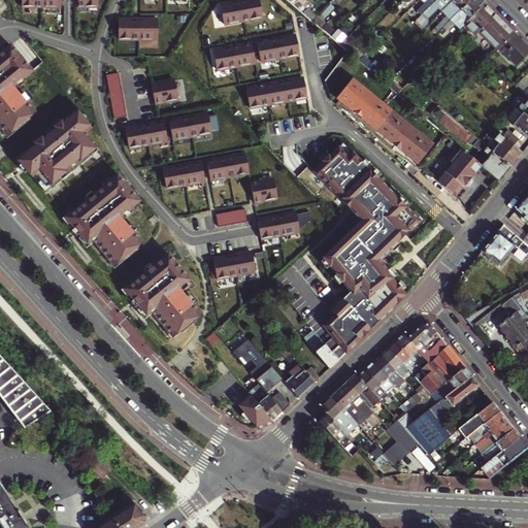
[(21,0),(22,9),(41,9),(40,0),(21,0)]
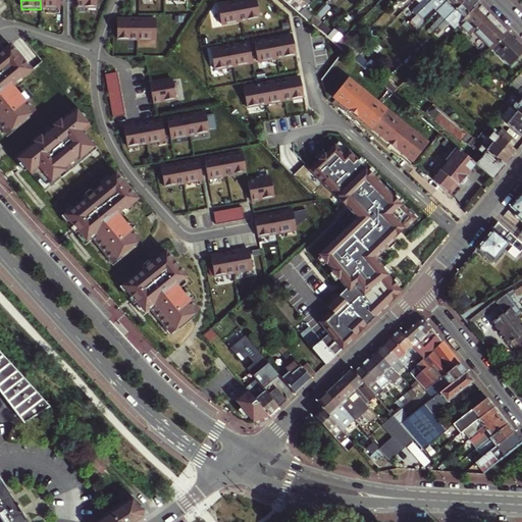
[(60,0),(40,0),(41,9),(60,9),(60,0)]
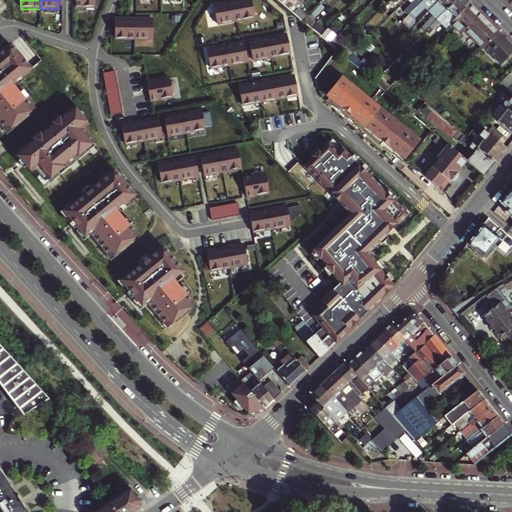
[(94,0),(75,0),(75,10),(95,10),(94,0)]
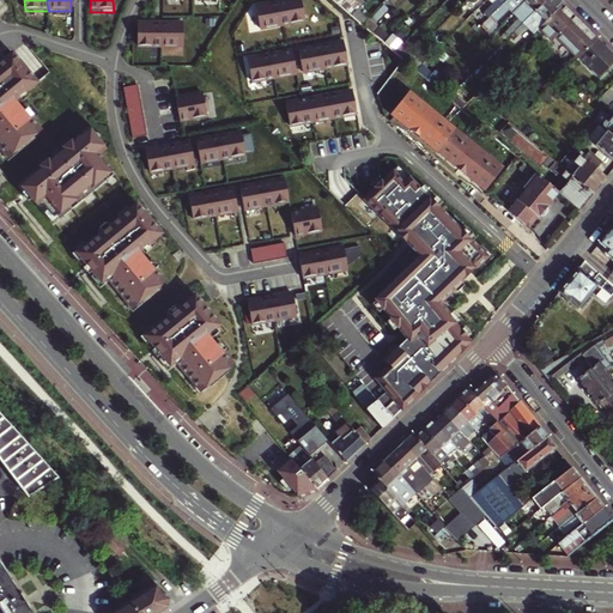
[(301,0),(271,0),(255,4),(261,29),(305,20),(301,0)]
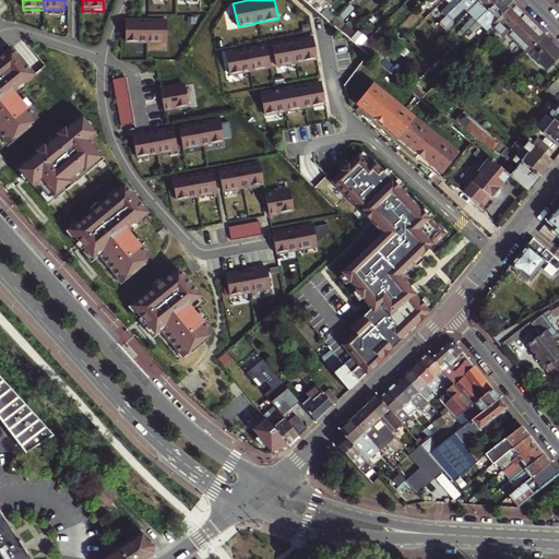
[(310,6),(320,14),(332,2),(329,0),(316,0),(314,2),(310,6)]
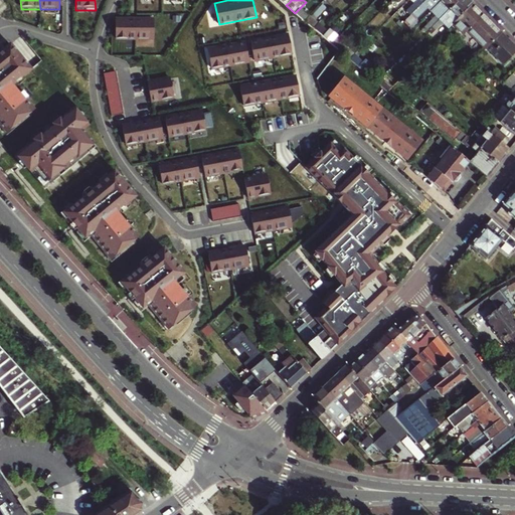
[(427,8),(431,12),(443,0),(425,0),(415,10),(405,20),(409,24),(419,14),(420,15),(427,8)]
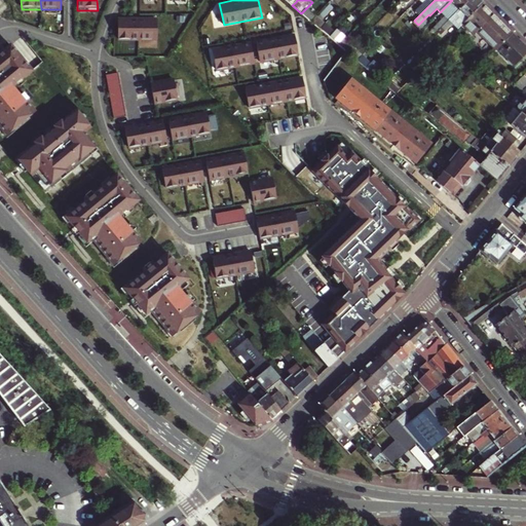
[(425,0),(420,6),(424,10),(435,0),(425,0)]
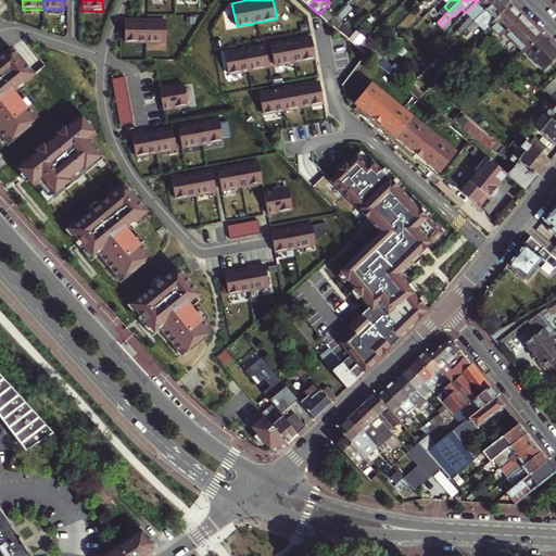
[(464,22),(469,27),(495,0),(478,0),(465,13),(469,17),(464,22)]
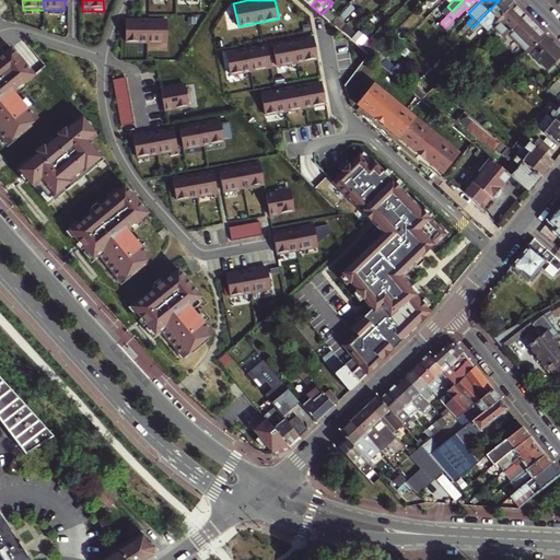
[(490,28),(492,26),(514,6),(509,0),(499,0),(473,27),(477,32),(486,23),(490,28)]
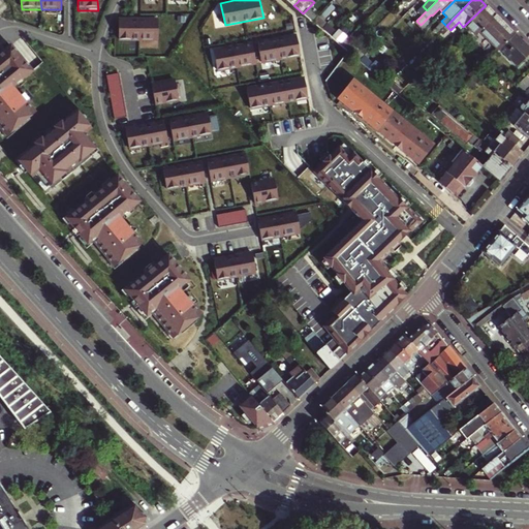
[(465,25),(474,35),(495,14),(486,5),(465,25)]
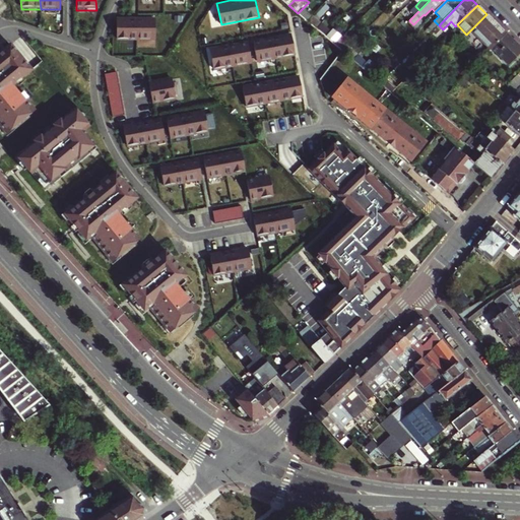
[(471,31),(475,36),(492,19),(486,14),(466,35),(468,36),(471,31)]
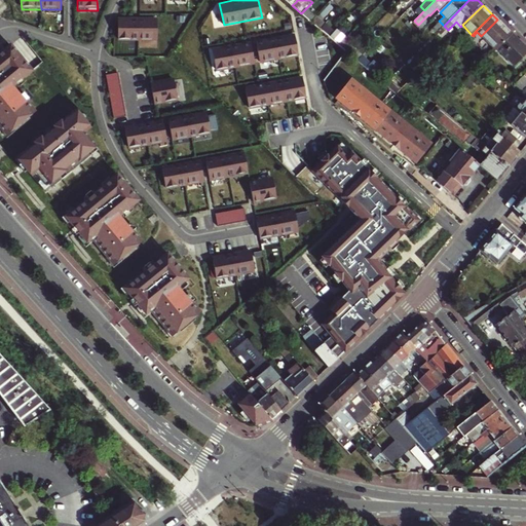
[(495,50),(497,49),(512,34),(497,20),(481,36),(495,50)]
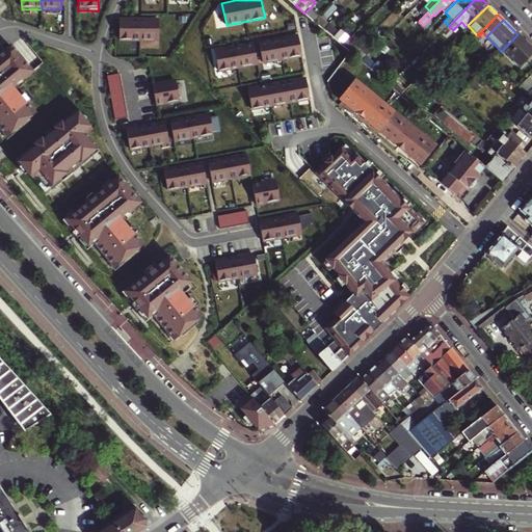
[(120,21),(120,42),(139,42),(139,21),(120,21)]
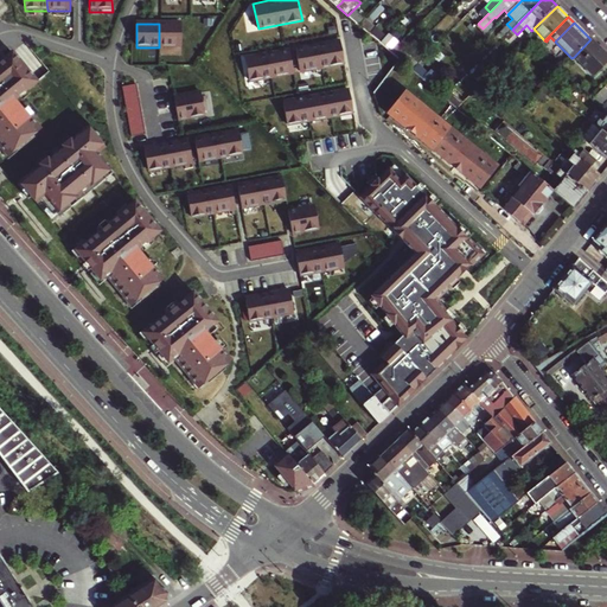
[(181,24),(159,24),(159,48),(181,48),(181,24)]
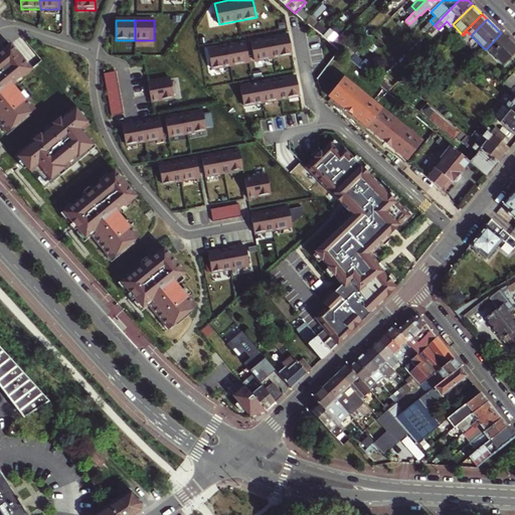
[(322,36),(326,32),(317,24),(313,28),(322,36)]
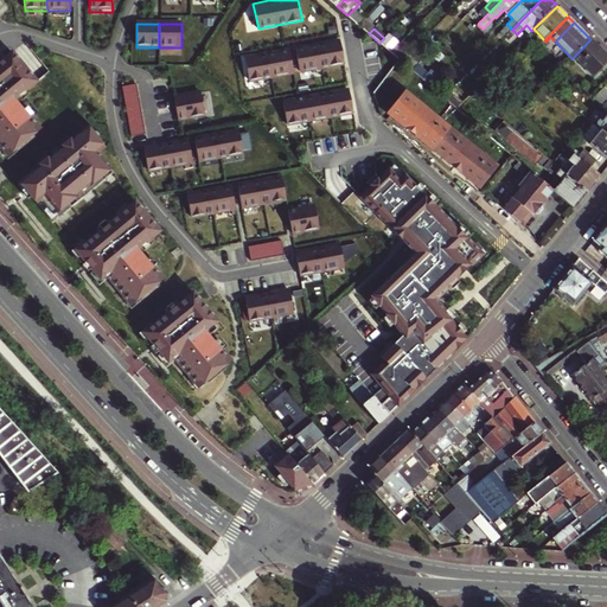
[(338,38),(295,46),(300,74),(343,65),(338,38)]
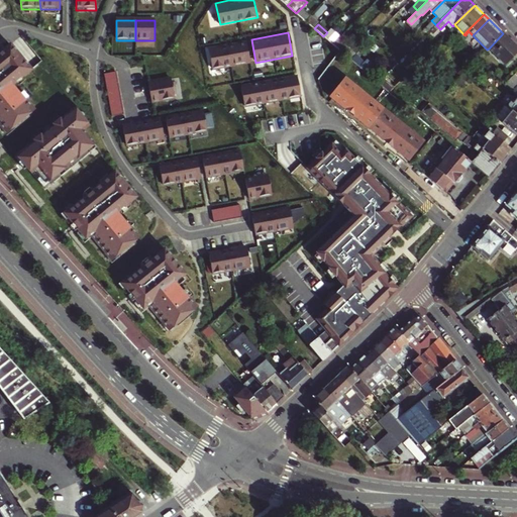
[(336,40),(328,32),(327,32),(323,36),(332,44),(336,40)]
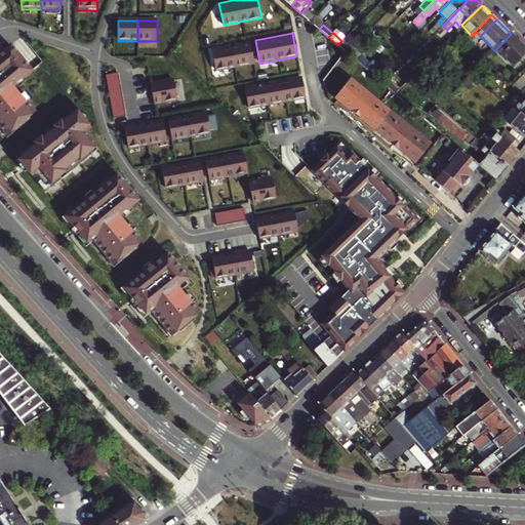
[(514,67),(524,54),(524,48),(511,34),(496,49),(514,67)]
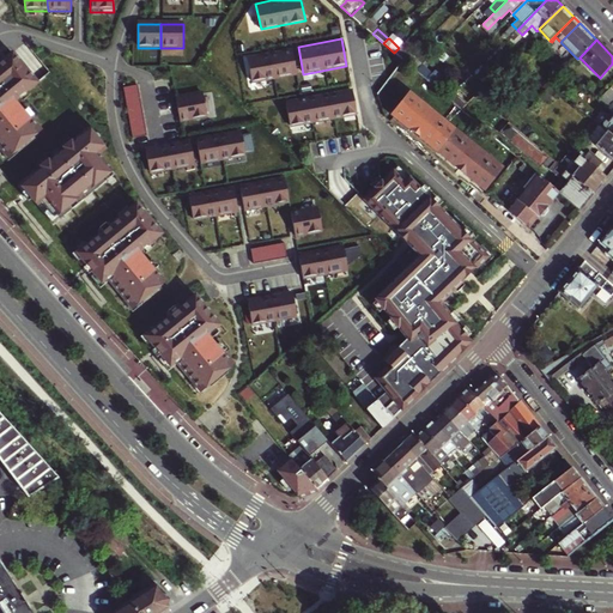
[(253,84),(297,76),(292,48),(247,56),(253,84)]
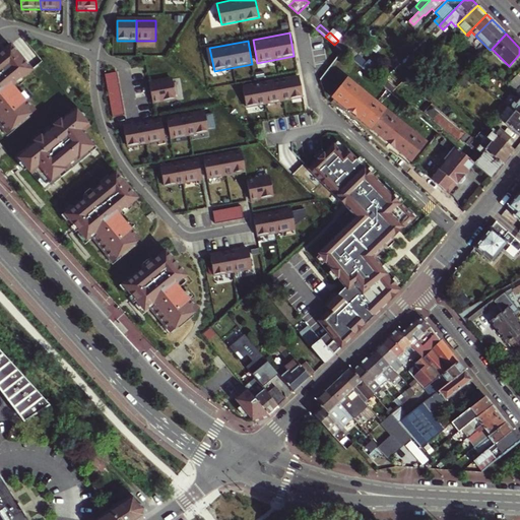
[(343,53),(347,49),(338,41),(334,45),(342,52),(343,53)]
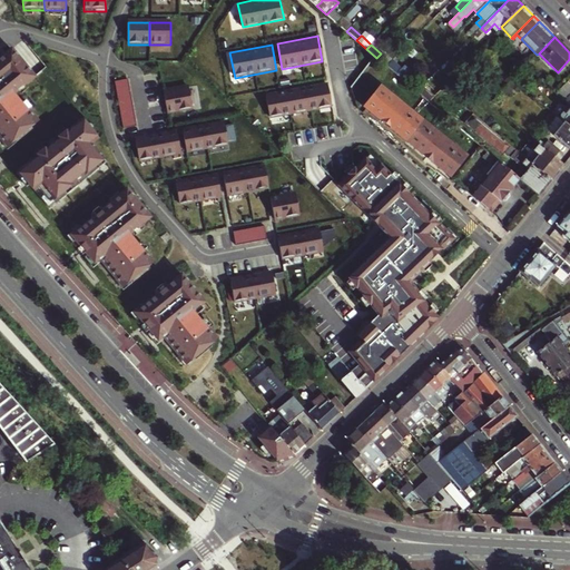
[(12,48),(0,58),(0,138),(8,148),(37,125),(32,119),(33,118),(15,95),(36,78),(12,48)]
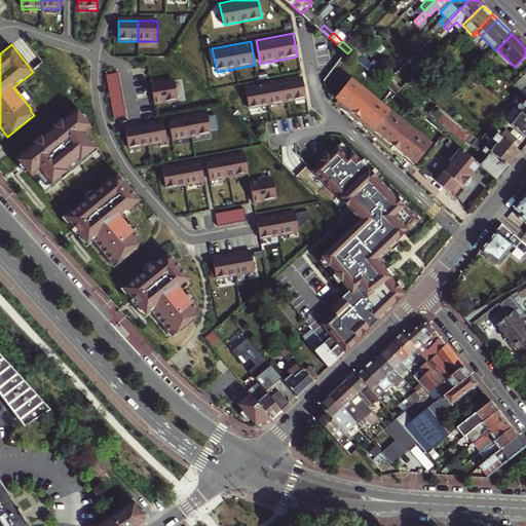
[(108,73),(116,117),(127,115),(120,71),(108,73)]
